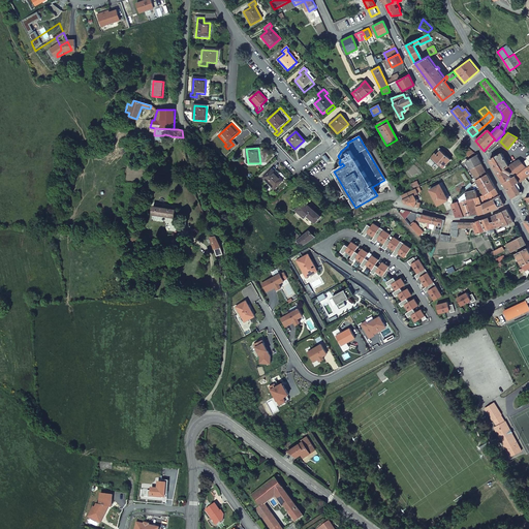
[(431,157),(443,167),(449,159),(450,160),(453,158),(440,149),(436,154),(435,152),(431,157)]
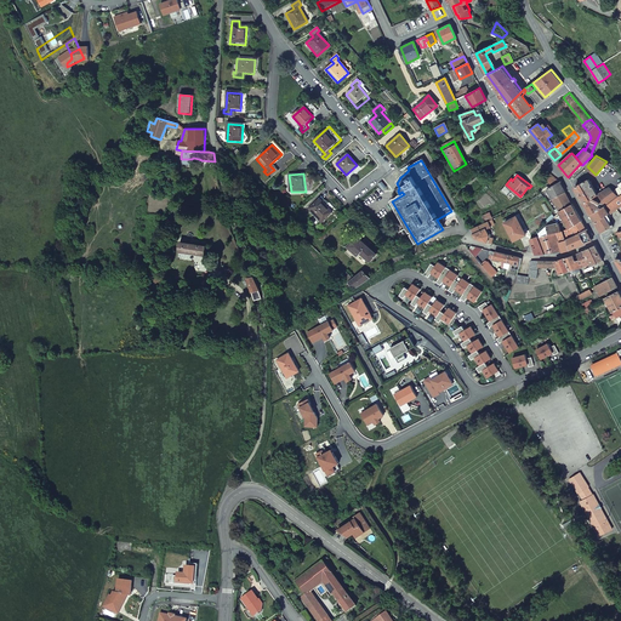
[(584,204),(591,199),(593,198),(593,197),(598,194),(597,194),(588,180),(574,187),(584,204)]
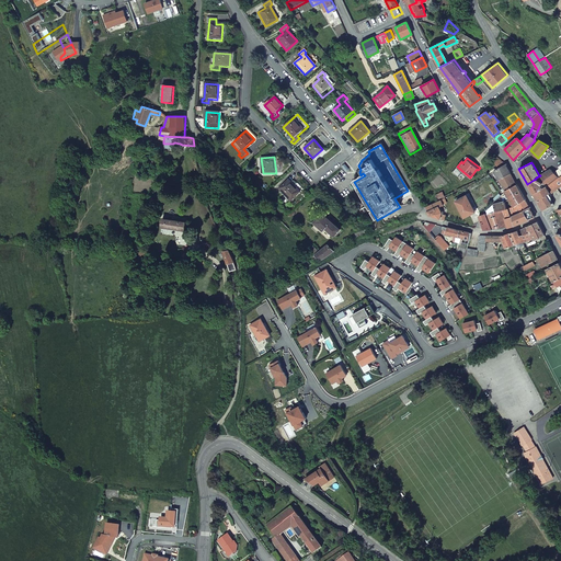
[(550,169),(539,175),(540,175),(536,178),(536,179),(546,185),(547,185),(551,182),(560,173),(560,162),(557,165),(559,168),(553,172),(550,169)]
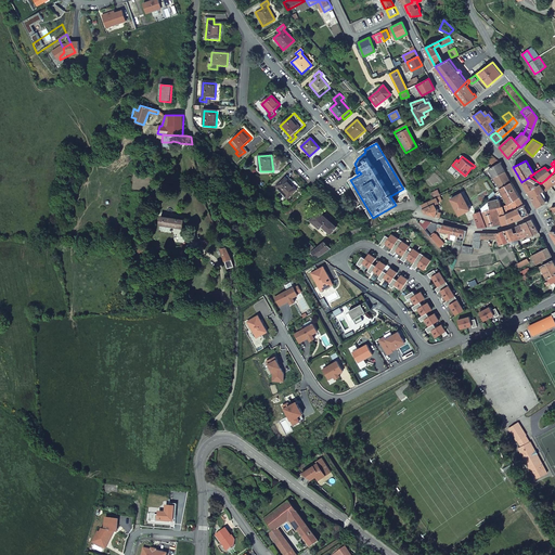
[(489,169),(499,189),(510,183),(500,163),(489,169)]
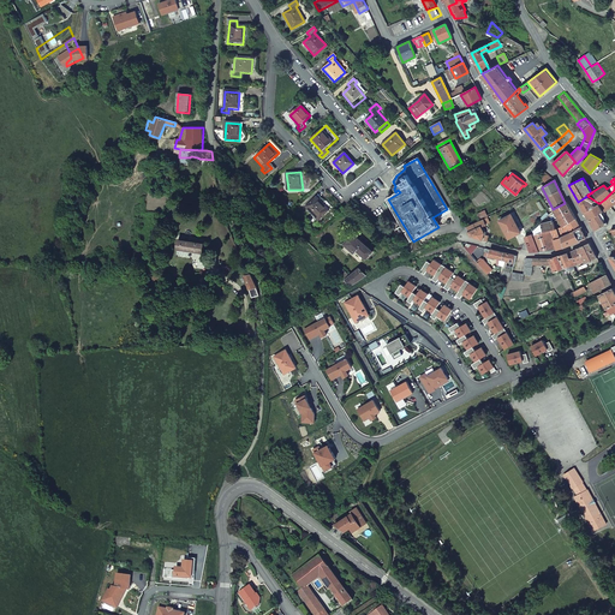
[(584,213),(593,231),(603,226),(597,215),(603,212),(610,206),(614,202),(614,190),(604,199),(599,203),(598,203),(584,213)]
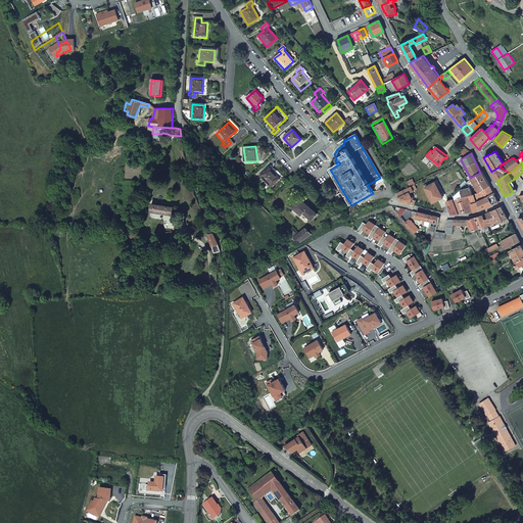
[(280,179),(269,167),(259,176),(270,188),(280,179)]
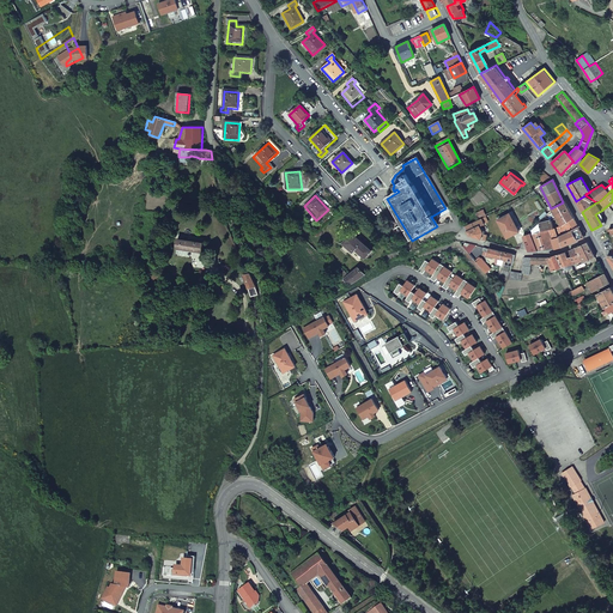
[(582,212),(596,202),(586,195),(583,196),(576,201),(582,212)]
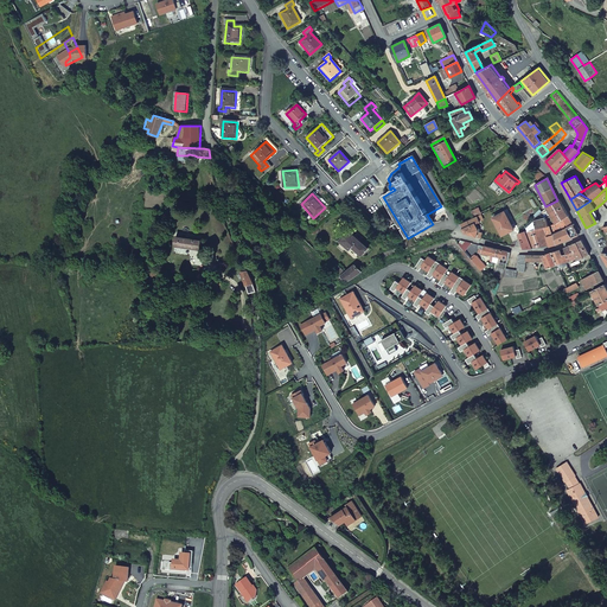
[(545,206),(556,223),(568,216),(558,199),(557,200),(545,206)]
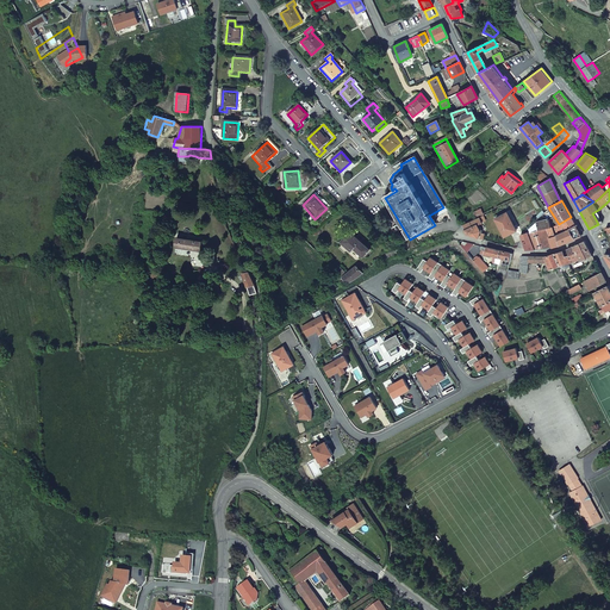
[(592,213),(598,224),(602,222),(601,218),(598,210),(592,213)]
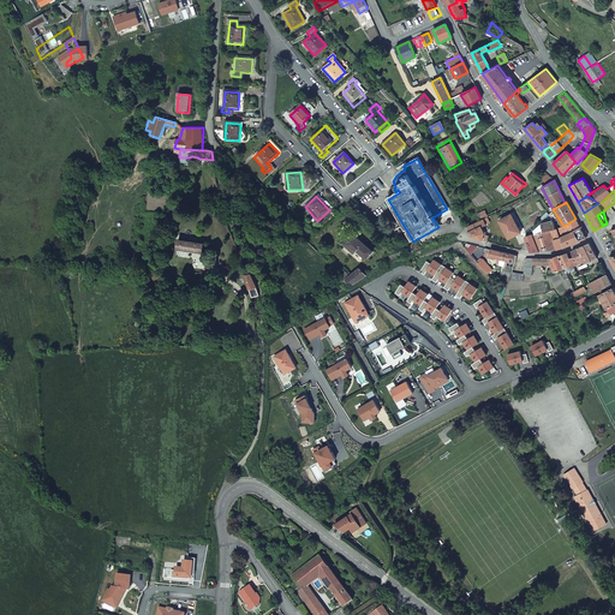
[(512,214),(500,219),(508,238),(521,231),(512,214)]
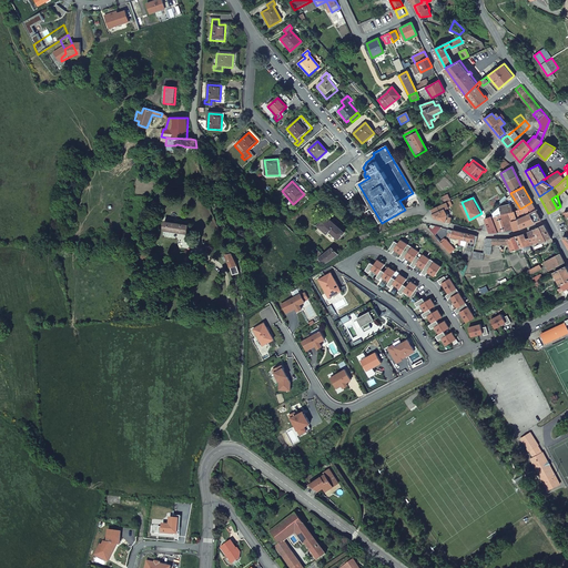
[(448,208),(447,202),(430,211),(432,214),(434,217),(444,221),(447,215),(444,210),(448,208)]
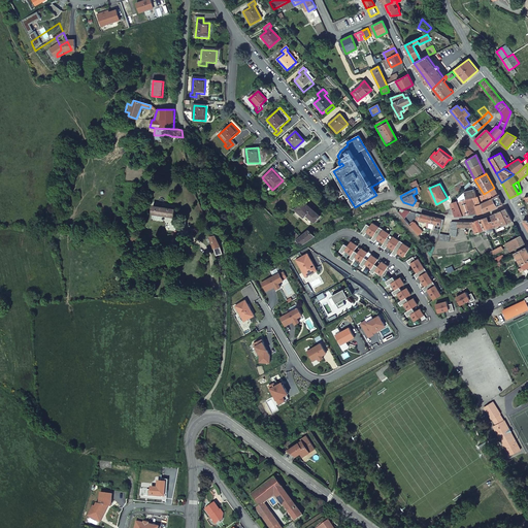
[(486,211),(503,204),(498,195),(497,196),(494,189),(494,188),(484,194),(479,195),(477,196),(476,196),(476,197),(471,198),(477,215),(486,211)]
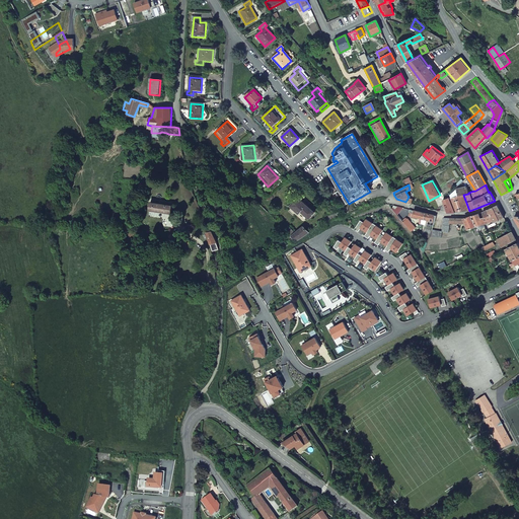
[(466,187),(456,189),(450,195),(450,196),(451,197),(463,195),(468,194),(468,193),(469,193),(468,188),(467,189),(466,187)]
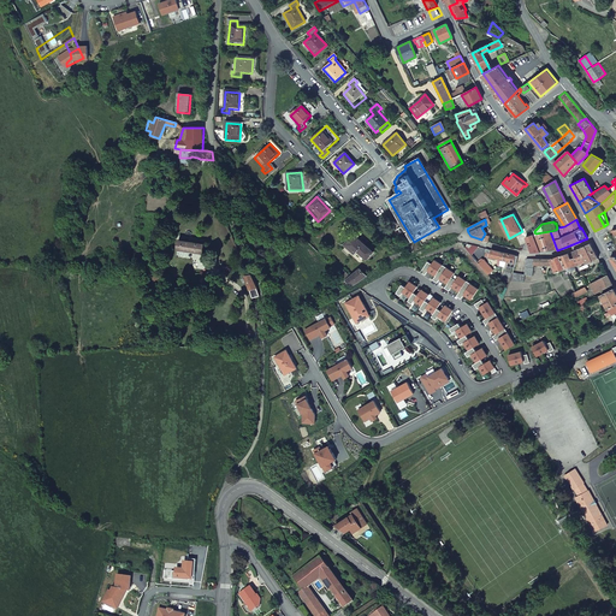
[(535,234),(533,235),(539,253),(549,252),(556,250),(557,250),(550,231),(535,234)]
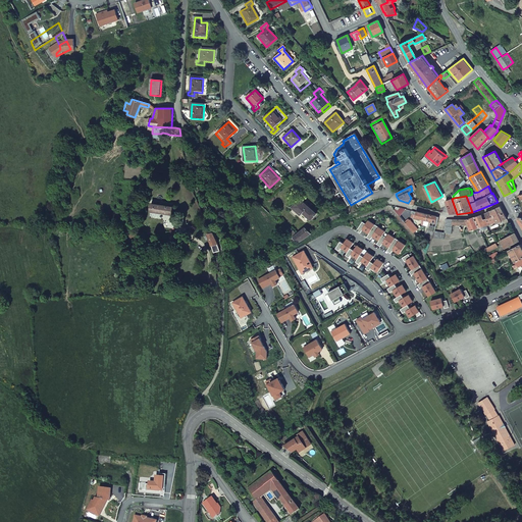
[(292,207),(301,215),(303,213),(310,220),(311,219),(312,220),(315,219),(318,215),(300,199),(292,207)]
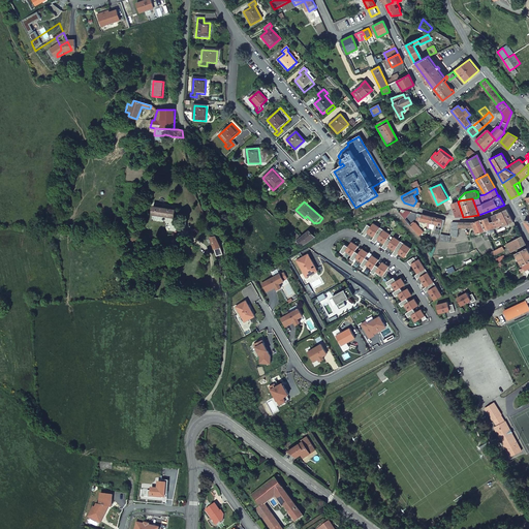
[(450,203),(456,217),(463,217),(458,201),(450,203)]
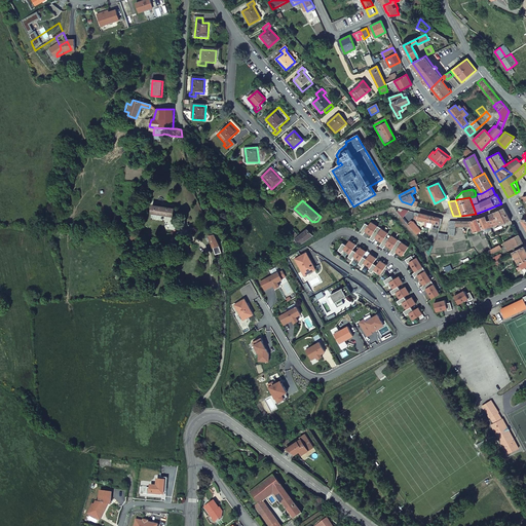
[(175,209),(152,205),(151,213),(174,216),(174,213),(175,209)]
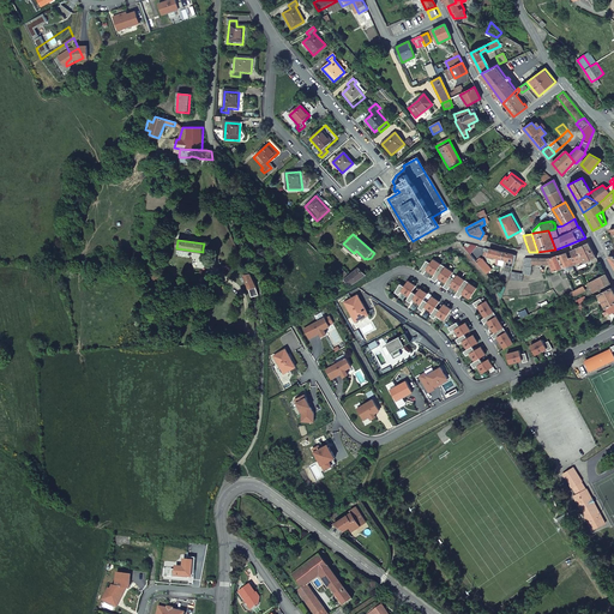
[(577,248),(583,260),(584,263),(596,258),(588,242),(577,248)]
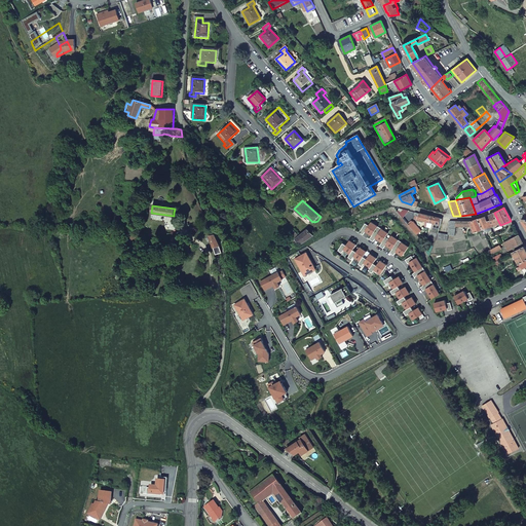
[(416,219),(438,224),(440,218),(419,213),(417,217),(416,219)]
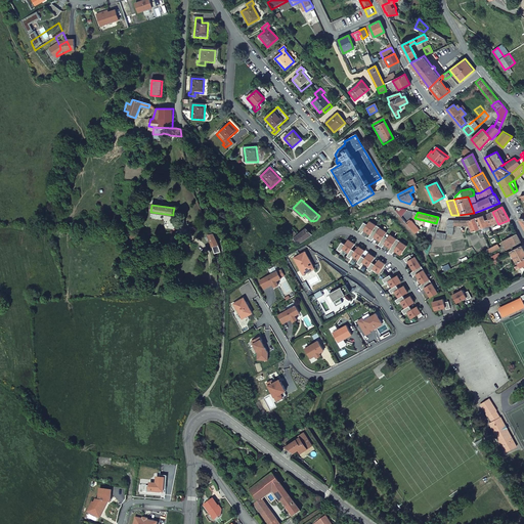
[(486,215),(490,225),(497,222),(492,212),(486,215)]
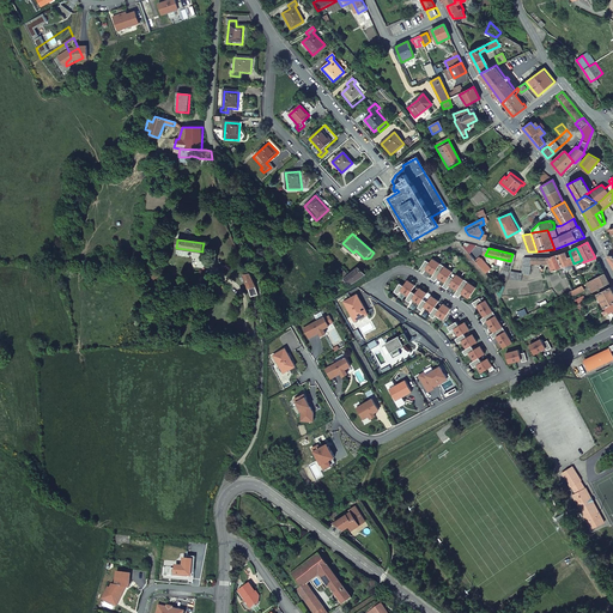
[(387,256),(388,261),(400,258),(402,256),(400,250),(387,256)]
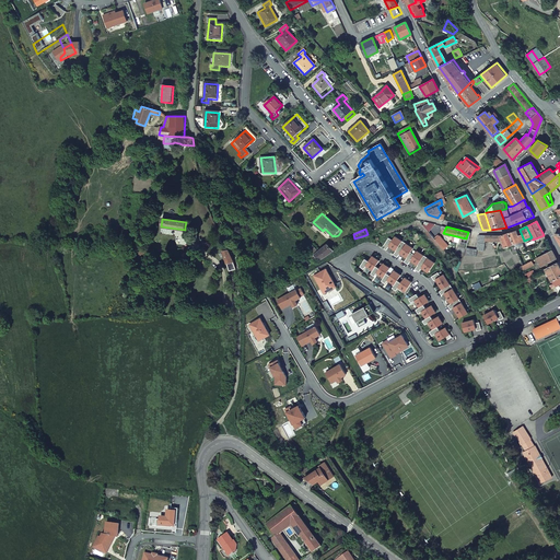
[(524,241),(520,230),(509,233),(513,244),(514,244),(516,251),(524,248),(522,242),(524,241)]
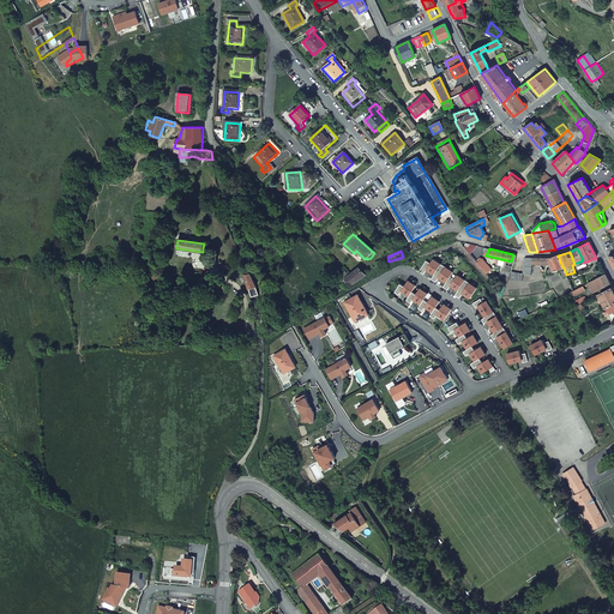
[(524,263),(531,264),(540,265),(541,265),(551,264),(553,271),(563,268),(558,256),(548,258),(527,258),(525,258),(524,263)]
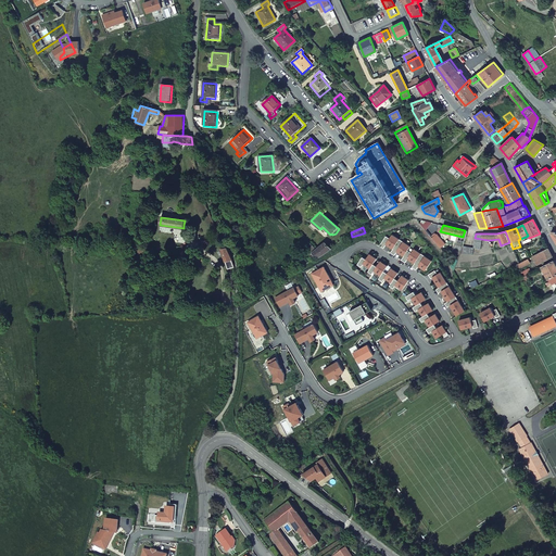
[(445,244),(437,235),(432,238),(441,249),(445,244)]
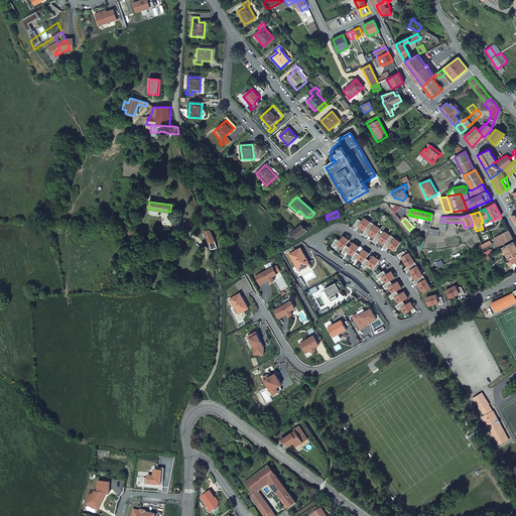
[(388,248),(396,253),(403,241),(383,229),(380,234),(379,233),(381,229),(364,219),(361,222),(357,220),(352,229),(355,230),(357,227),(364,231),(362,235),(364,236),(367,232),(376,238),(374,242),(375,243),(377,239),(385,245),(382,249),(386,251),(388,248)]
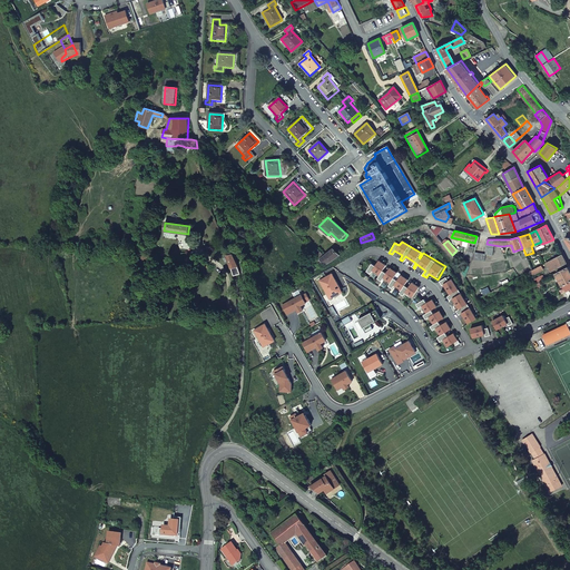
[(491,254),(493,245),(487,244),(484,254),(491,254)]
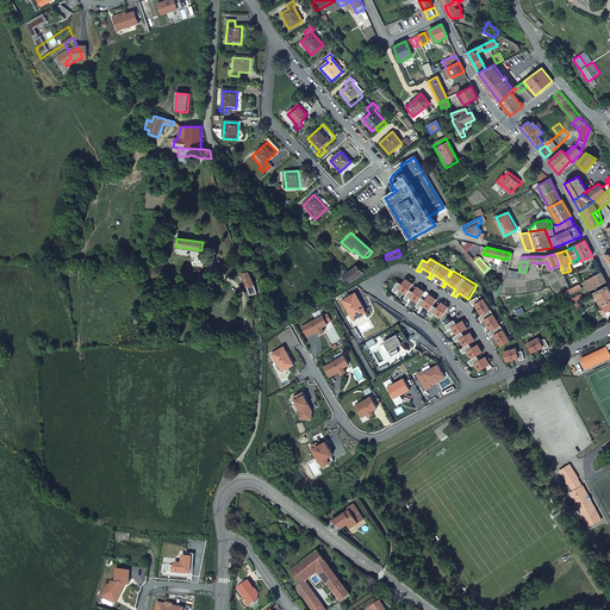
[(356,267),(346,274),(338,267),(335,269),(342,278),(347,284),(356,278),(363,273),(356,267)]
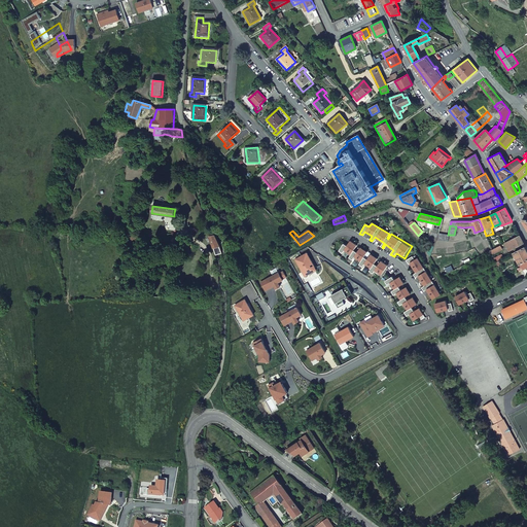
[(211,237),(213,245),(213,247),(219,245),(217,239),(216,235),(211,237)]
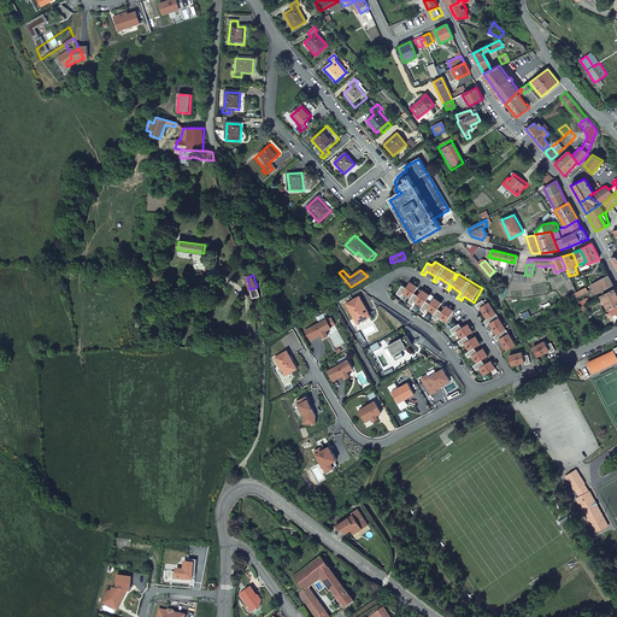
[(595,294),(612,285),(607,276),(591,286),(595,294)]
